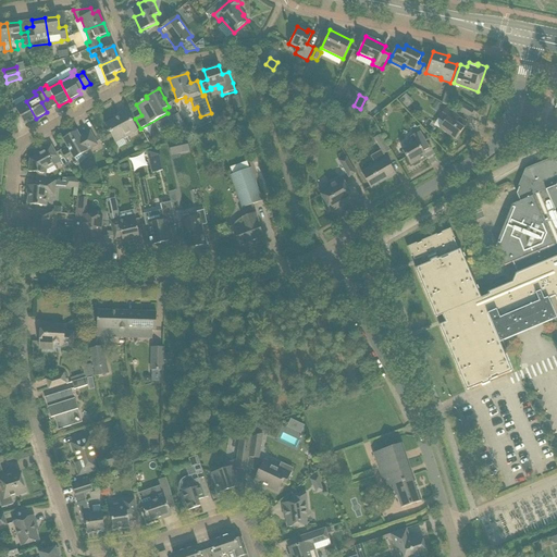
[(232,98),(235,110),(242,108),(238,96),(232,98)]
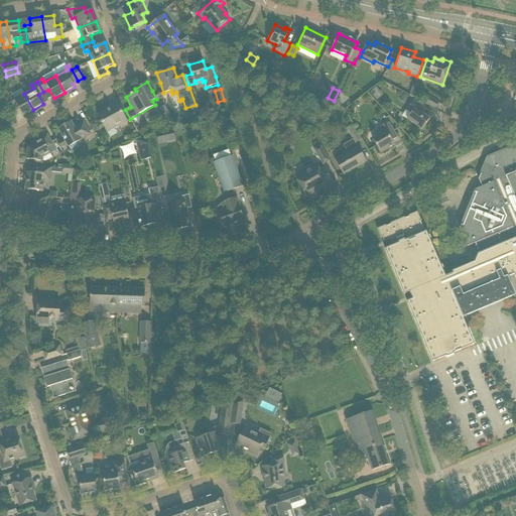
[(33,110),(24,94),(13,100),(23,115),(33,110)]
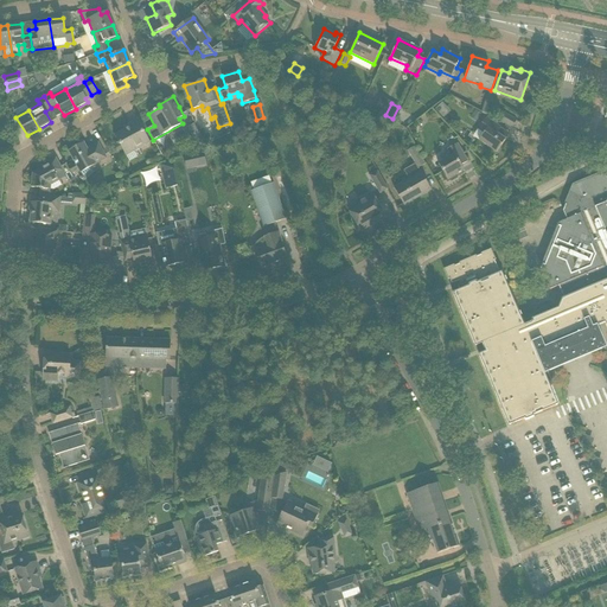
[(499,121),(512,128),(517,121),(503,113),(499,121)]
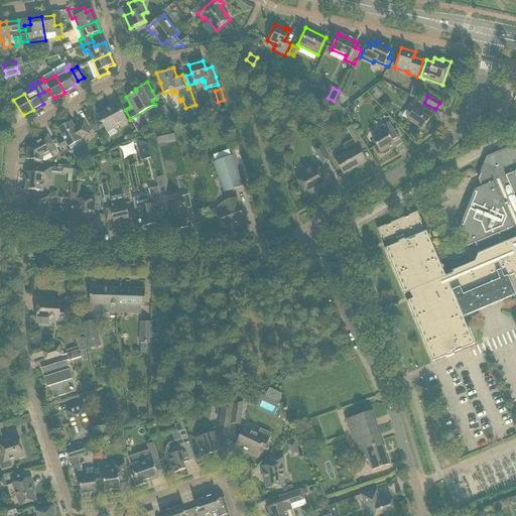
[(429,119),(422,114),(425,109),(413,101),(406,110),(411,114),(407,119),(421,130),(429,119)]
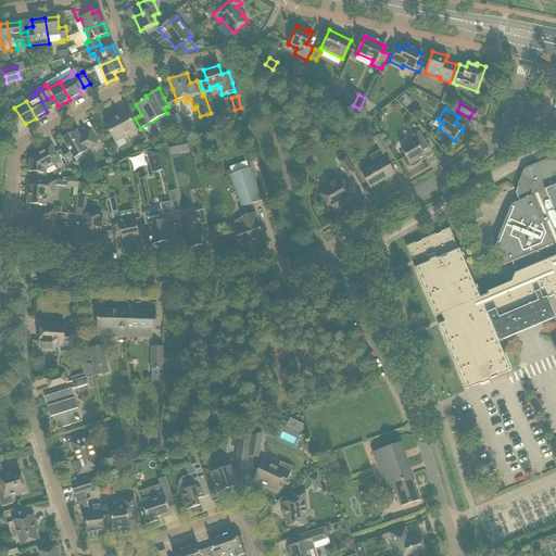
[(119,116),(105,124),(115,141),(122,138),(119,135),(126,131),(127,136),(137,130),(125,111),(118,114),(119,116)]
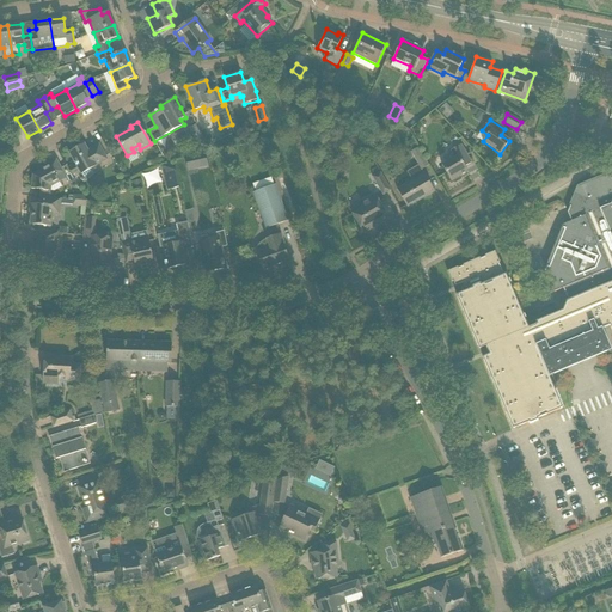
[(204,147),(196,124),(187,130),(197,151),(204,147)]
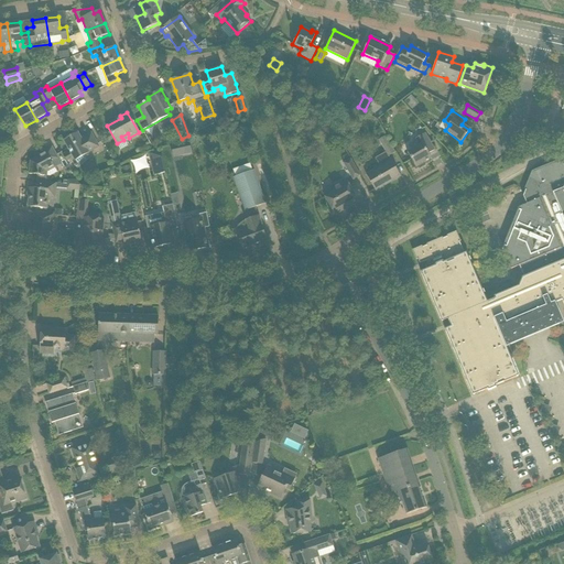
[(193,125),(186,127),(190,134),(196,132),(193,125)]
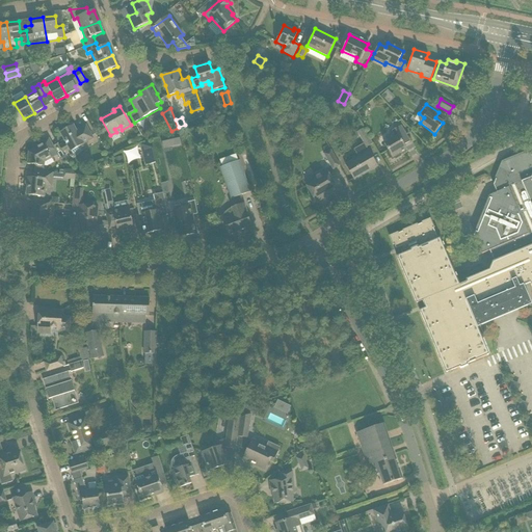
[(59,147),(62,152),(69,149),(71,152),(84,144),(83,143),(92,138),(85,126),(76,131),(73,126),(59,133),(65,143),(59,147)]
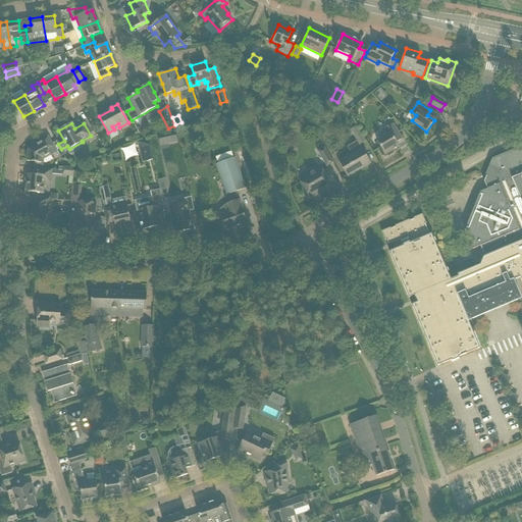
[(376,141),(384,155),(399,147),(397,143),(402,139),(394,123),(384,128),(387,135),(376,141)]
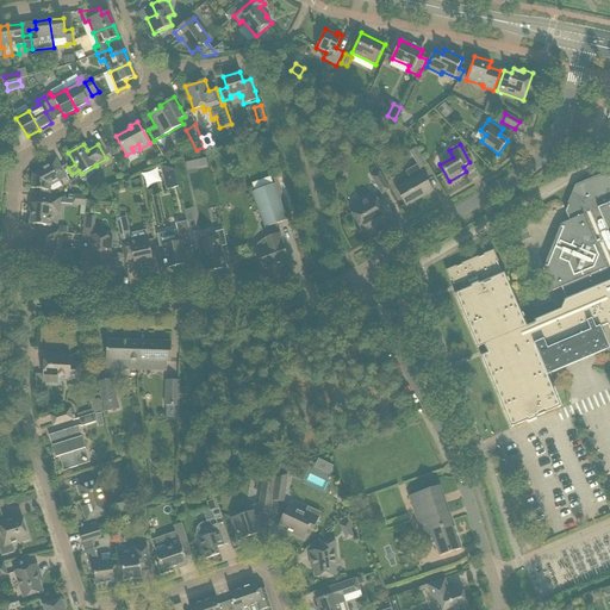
[(396,188),(400,197),(406,206),(433,191),(422,173),(422,174),(419,170),(428,166),(417,148),(410,151),(417,166),(405,172),(410,180),(396,188)]
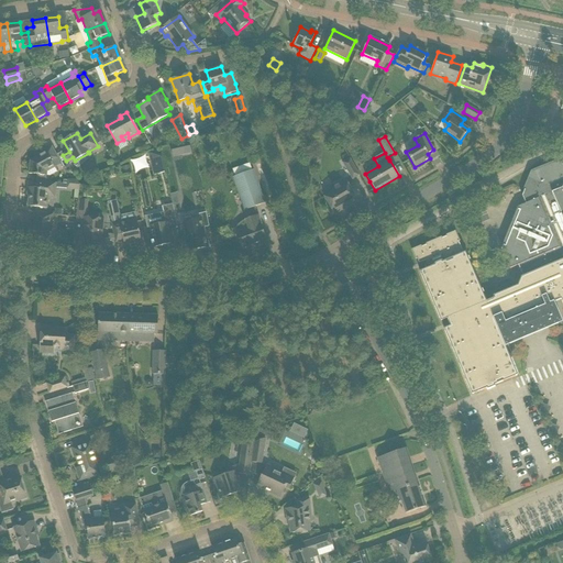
[(188,141),(170,144),(173,156),(191,152),(188,141)]
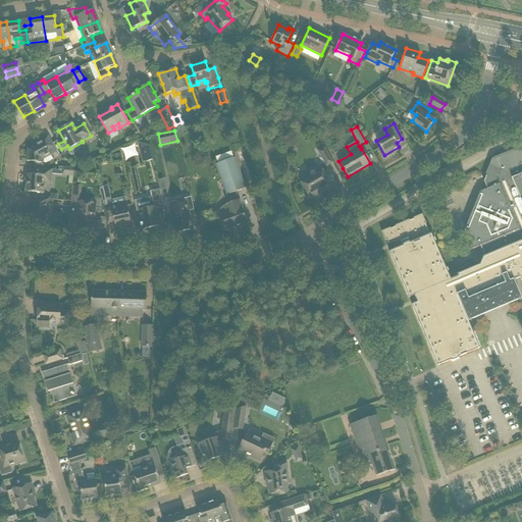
[(27,161),(46,163),(53,159),(42,140),(35,144),(36,145),(28,149),(27,161)]
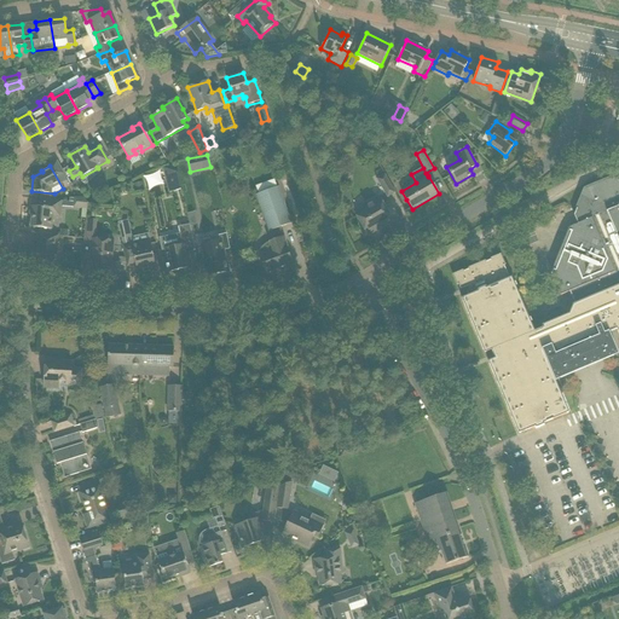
[(165,178),(178,175),(175,166),(163,168),(165,178)]
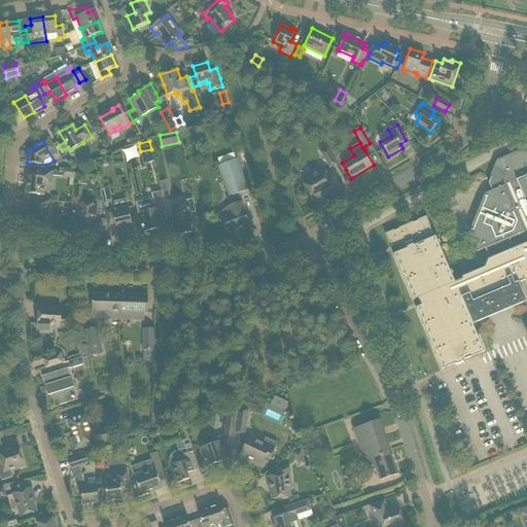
[(320,152),(329,169),(337,165),(327,148),(320,152)]
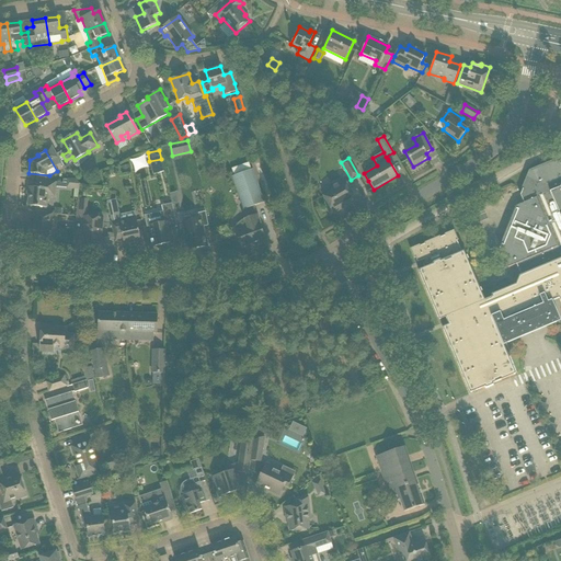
[(560,158),(546,165),(547,169),(544,170),(542,167),(529,172),(519,195),(524,203),(515,206),(499,248),(507,267),(516,264),(521,276),(519,276),(515,285),(491,295),(492,297),(484,300),(464,252),(461,252),(453,232),(412,250),(418,263),(421,261),(424,268),(419,271),(439,320),(445,318),(448,325),(443,328),(470,393),(515,374),(503,346),(560,322),(551,301),(559,298),(560,302),(560,158)]
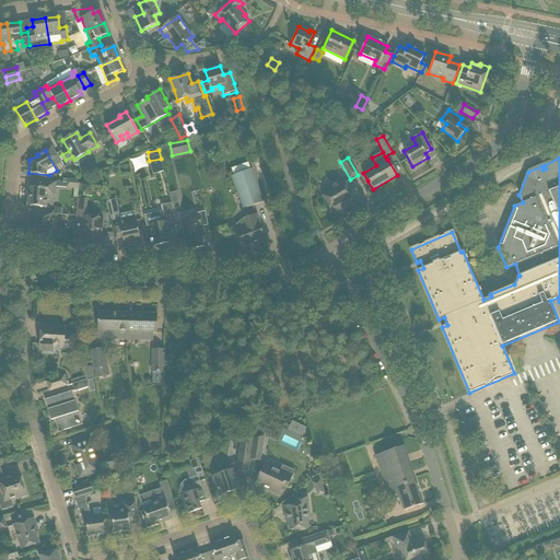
[(232,176),(244,209),(261,202),(247,163),(231,168),(234,176),(232,176)]
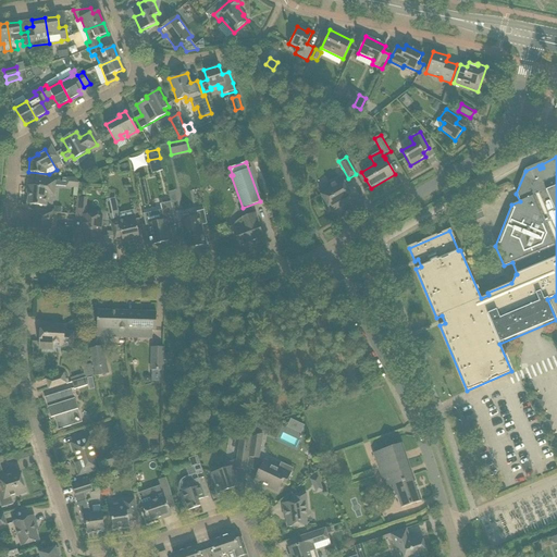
[(128,164),(120,165),(122,173),(130,171),(128,164)]
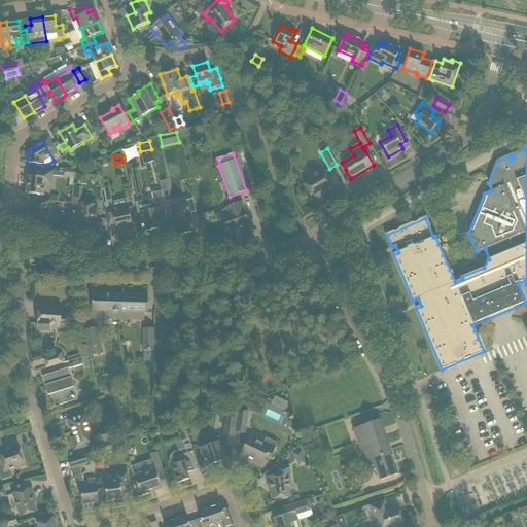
[(322,192),(332,186),(322,169),(302,180),(313,200),(323,195),(322,192)]
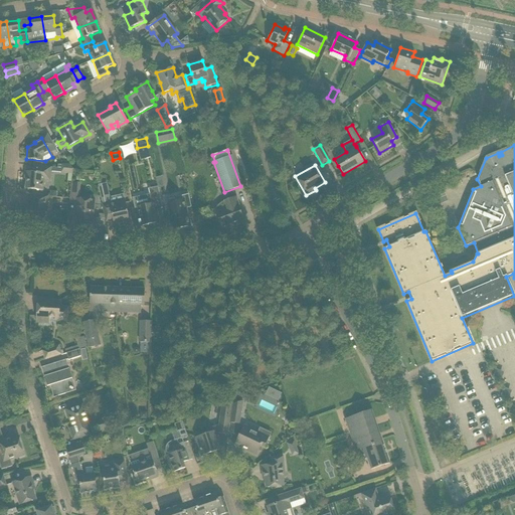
[(25,171),(24,179),(26,179),(25,189),(32,190),(31,195),(41,196),(42,196),(42,191),(43,191),(44,181),(49,181),(51,167),(43,167),(42,166),(33,166),(32,172),(25,171)]
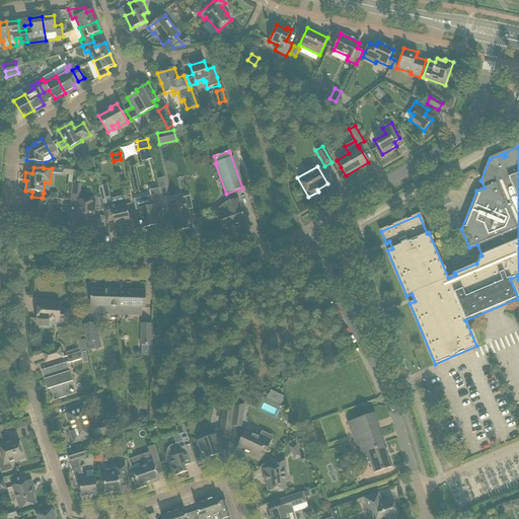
[(77,201),(76,205),(75,215),(77,215),(76,223),(93,225),(95,202),(80,201),(82,184),(73,183),(71,200),(77,201)]
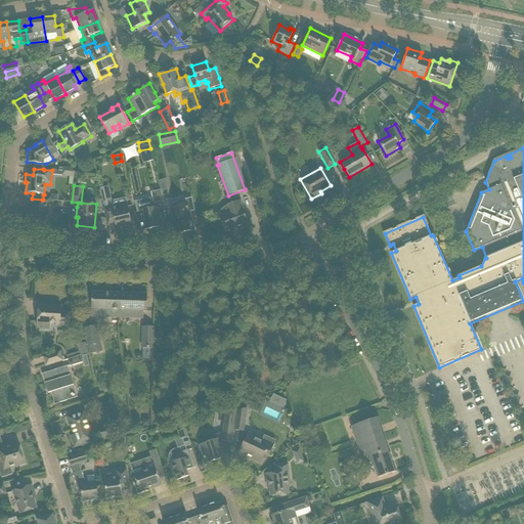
[(132,225),(127,203),(111,207),(110,203),(112,202),(108,187),(99,189),(103,204),(104,208),(103,208),(107,226),(115,224),(116,228),(132,225)]
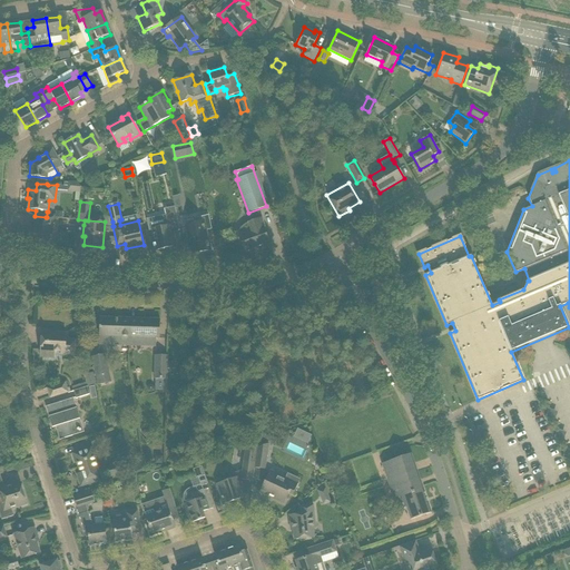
[(165,209),(166,215),(147,219),(149,229),(150,229),(154,244),(153,244),(154,247),(155,252),(173,247),(173,249),(180,247),(177,232),(179,231),(177,219),(175,207),(165,209)]
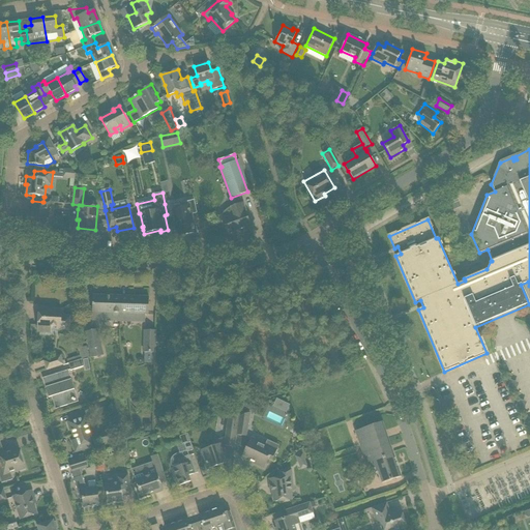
[(27,211),(26,226),(48,228),(49,217),(49,213),(50,202),(43,202),(42,202),(32,201),(31,212),(27,211)]
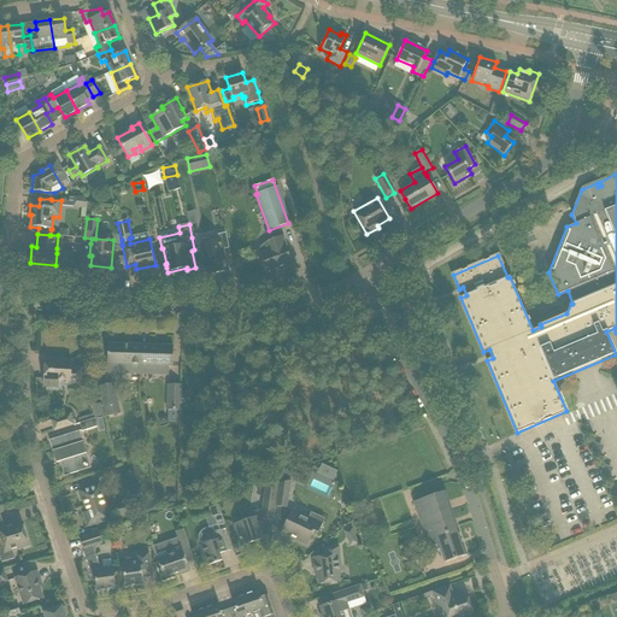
[(223,250),(229,248),(225,234),(218,235),(219,241),(200,245),(207,276),(227,271),(223,250)]
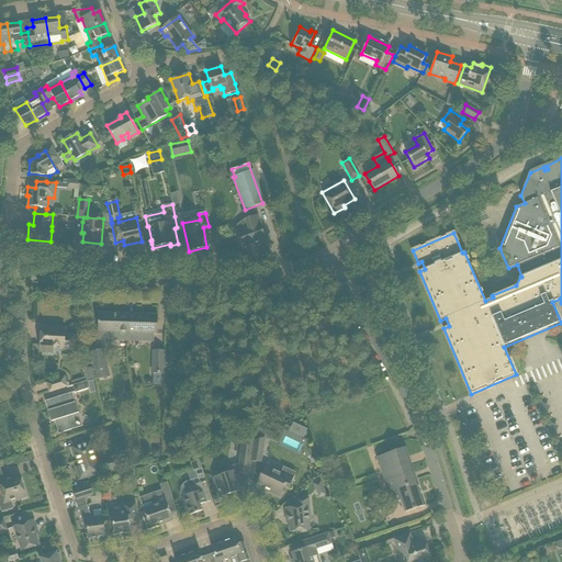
[(247,227),(236,232),(242,248),(265,240),(259,224),(260,223),(258,215),(244,220),(247,227)]
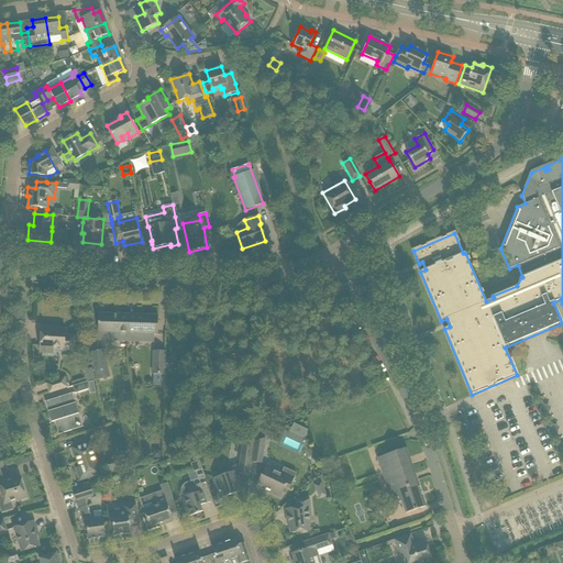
[(74,244),(75,230),(67,229),(66,244),(74,244)]
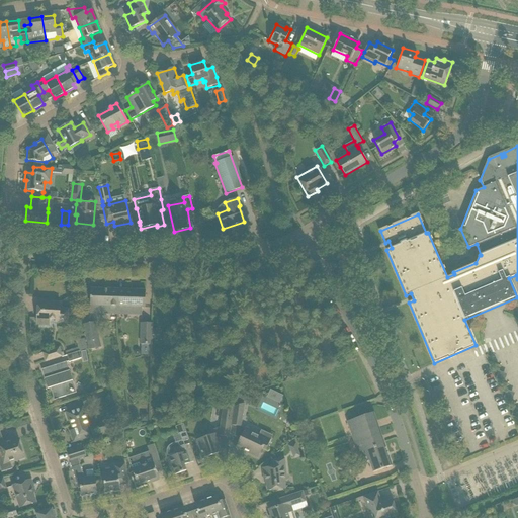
[(117,314),(118,290),(90,289),(90,299),(89,314),(117,315),(117,314)]
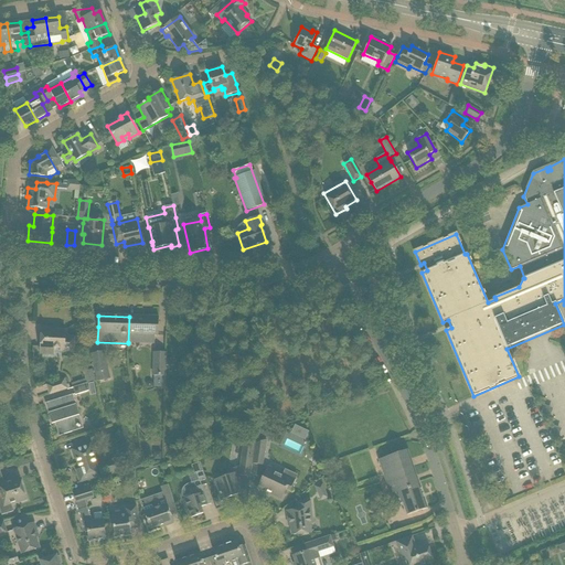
[(159,317),(129,317),(128,342),(155,343),(155,336),(158,336),(158,328),(159,317)]
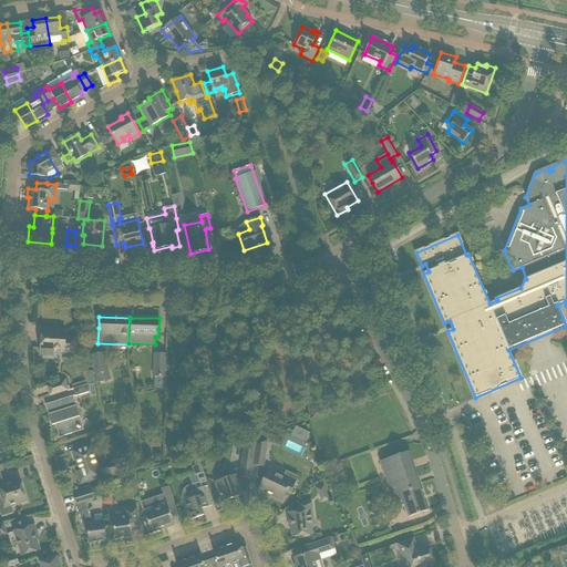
[(63,353),(74,354),(75,339),(65,338),(65,331),(42,330),(41,349),(64,350),(63,353)]
